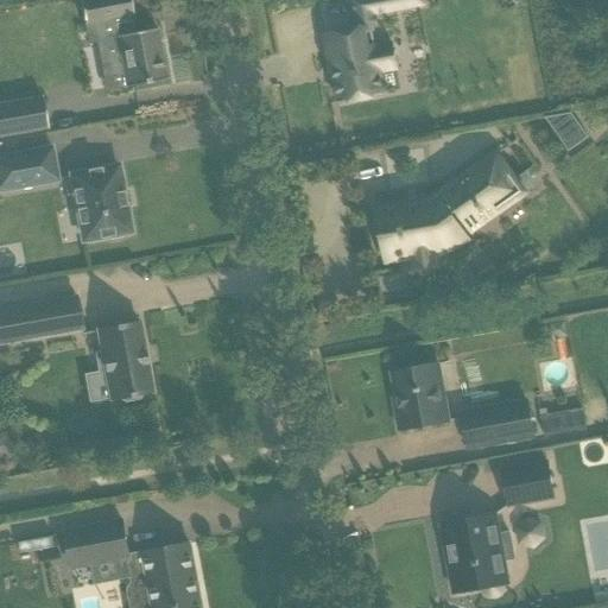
[(84,24),(133,14),(130,0),(83,0),(80,1),(84,24)]
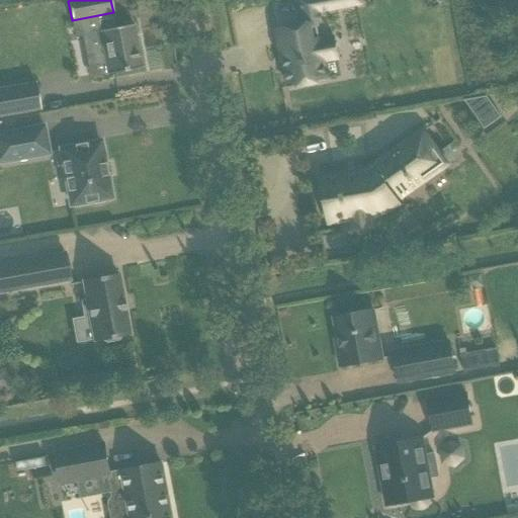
[(276,29),(288,88),(327,81),(323,62),(338,59),(334,37),(320,40),(316,24),(320,23),(318,12),(360,4),(359,0),(298,0),(304,24),(276,29)]
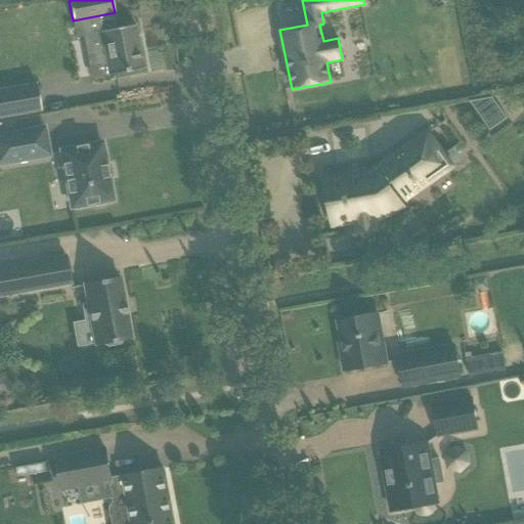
[(101,37),(83,40),(90,79),(108,76),(143,69),(135,25),(115,29),(113,18),(99,20),(101,32),(100,32),(101,37)]
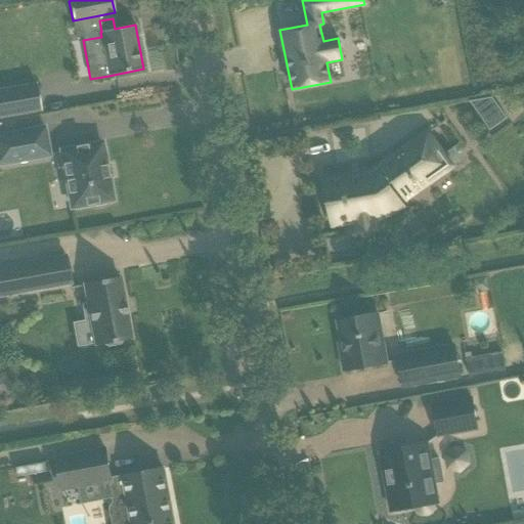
[(36,84),(0,89),(0,118),(41,112),(36,84)]
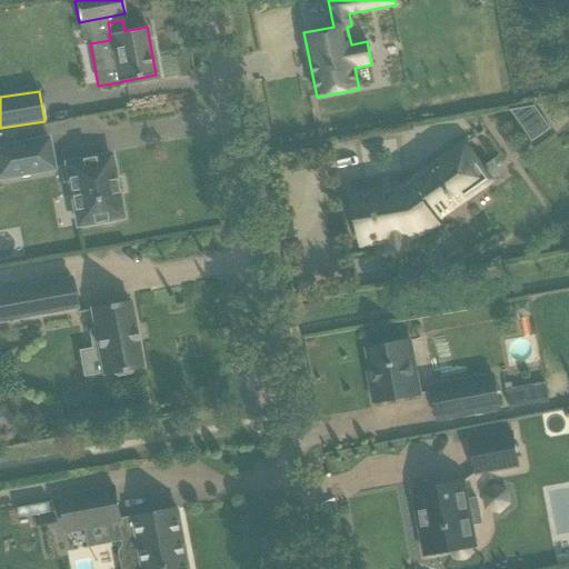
[(538,116),(521,129),(533,145),(550,132),(538,116)]
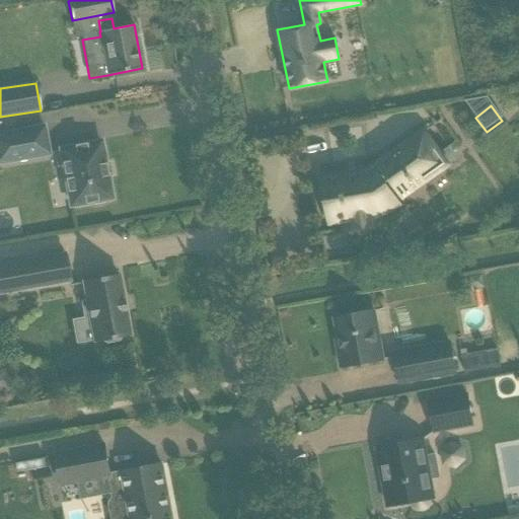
[(0,163),(49,155),(44,126),(0,134),(0,163)]
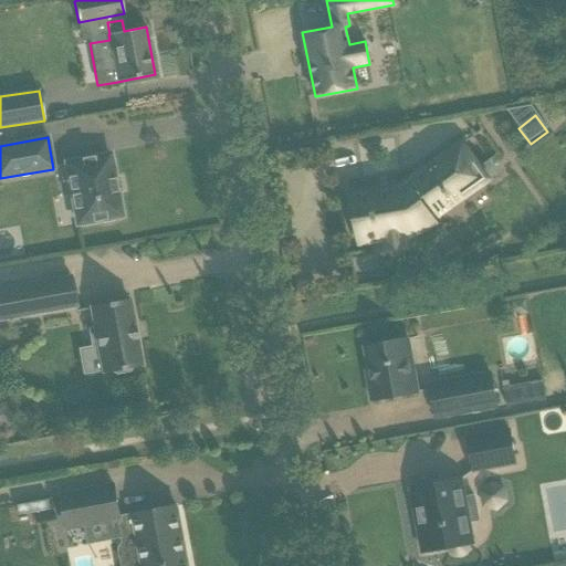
[(488,180),(462,144),(399,188),(352,197),(353,207),(348,208),(353,233),(357,232),(359,243),(385,239),(386,251),(408,247),(406,237),(418,234),(437,222),(432,218),(436,216),(437,217),(488,180)]
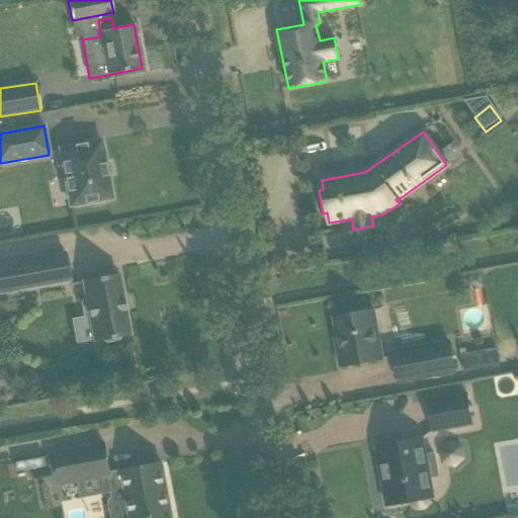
[(60,150),(71,205),(91,201),(94,203),(102,201),(104,198),(110,197),(106,175),(104,174),(102,166),(104,164),(100,142),(60,150)]
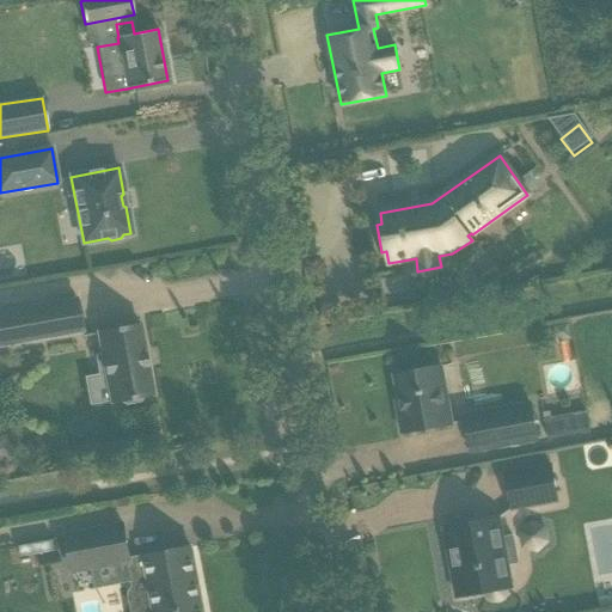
[(0,312),(0,346),(81,331),(77,299),(0,312)]
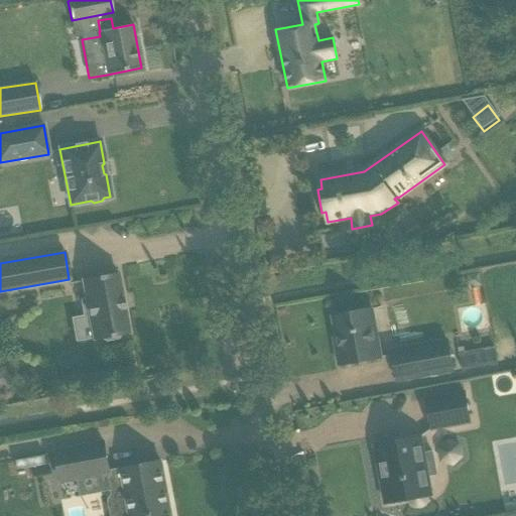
[(129,333),(118,274),(82,280),(86,298),(80,299),(87,341),(103,338),(106,340),(117,338),(119,335),(129,333)]
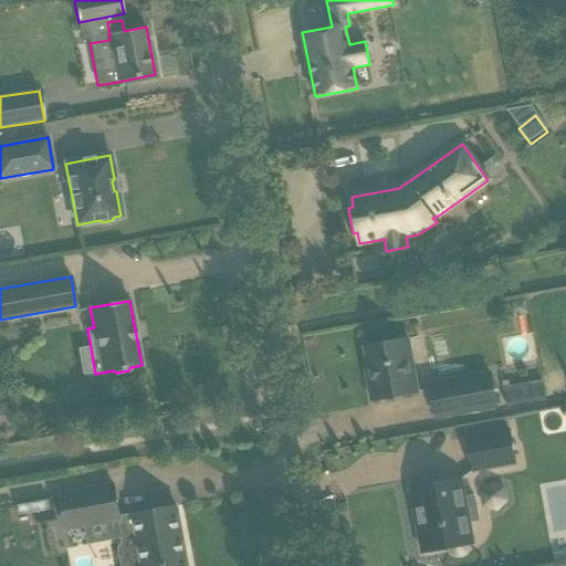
[(365,347),(369,369),(366,370),(373,401),(418,392),(408,338),(365,347)]
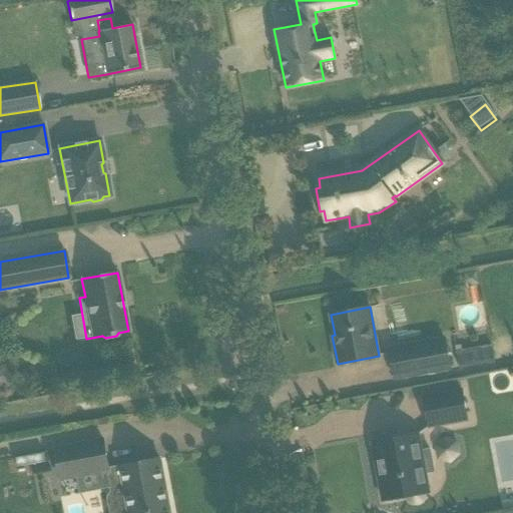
[(446,338),(387,348),(393,381),(452,371),(446,338)]
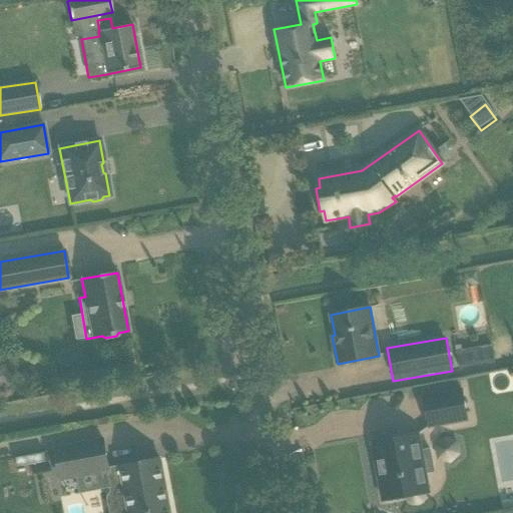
[(463,390),(423,397),(427,425),(468,418),(463,390)]
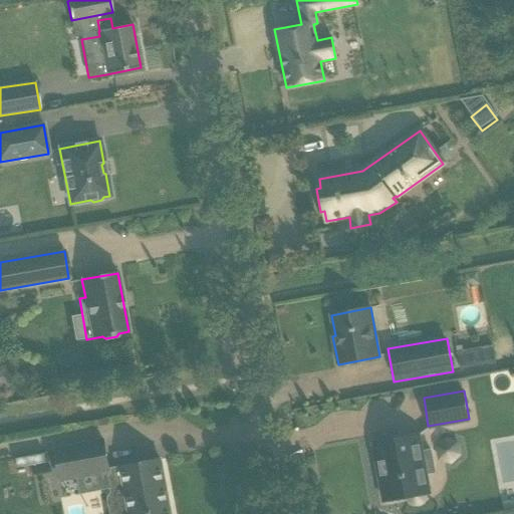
[(393,439),(373,443),(383,502),(404,498),(408,498),(410,502),(414,504),(419,505),(423,503),(425,499),(426,494),(430,494),(426,475),(435,473),(431,450),(422,451),(419,435),(393,439)]
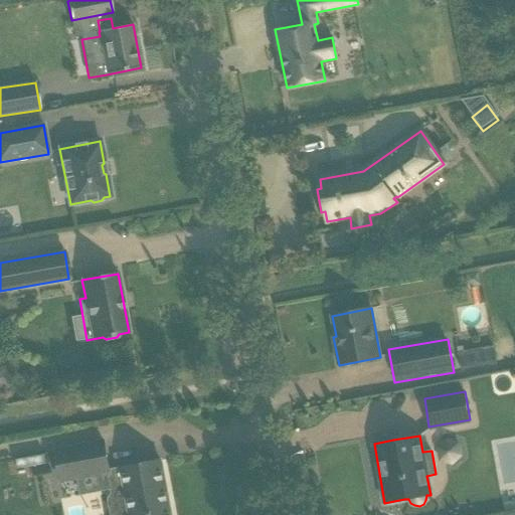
[(458,465),(462,443),(443,440),(439,461),(458,465)]
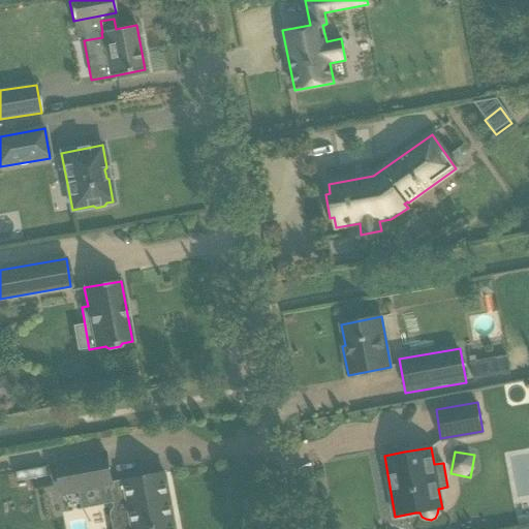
[(106,454),(55,463),(60,496),(110,488),(114,508),(110,514),(112,528),(175,528),(164,473),(112,484),(106,454)]
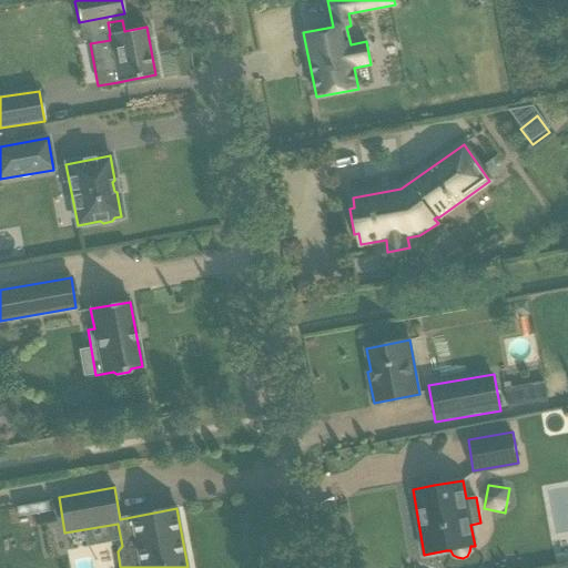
[(49,501),(17,508),(19,518),(51,513),(49,501)]
